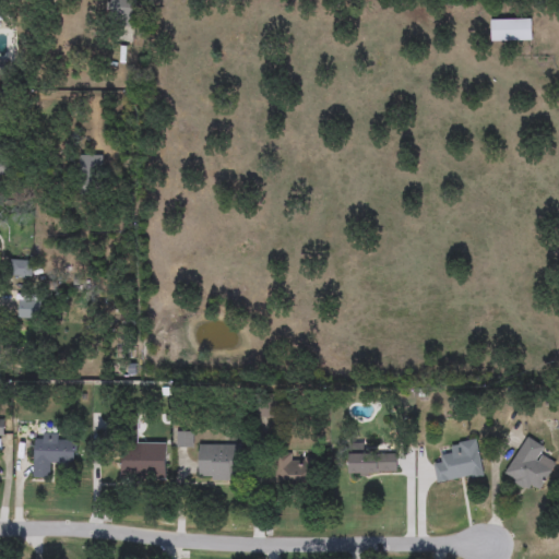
[(133,0),(132,44),(111,44),(111,0),(133,0)]
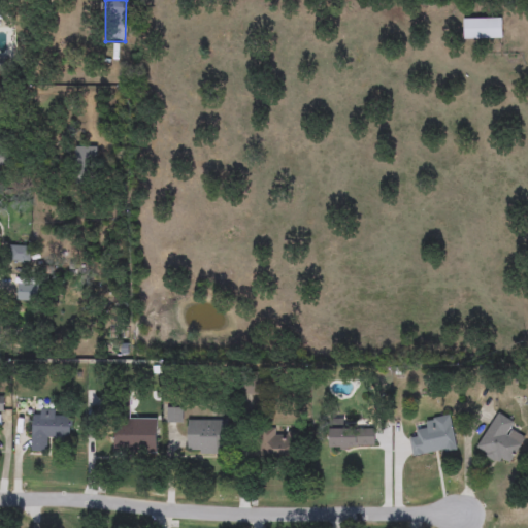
[(502,39),(464,39),(464,19),(502,19),(502,39)]
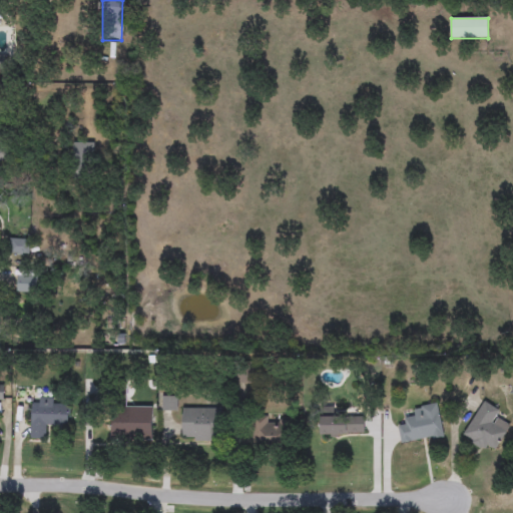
[(29,239),(29,254),(10,254),(10,239),(29,239)]
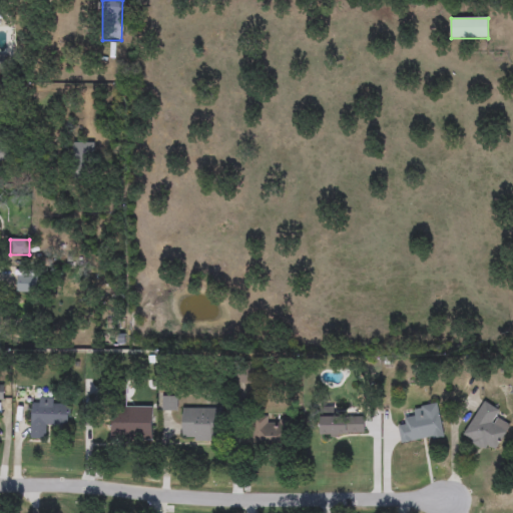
[(34,293),(17,293),(17,276),(34,277),(34,293)]
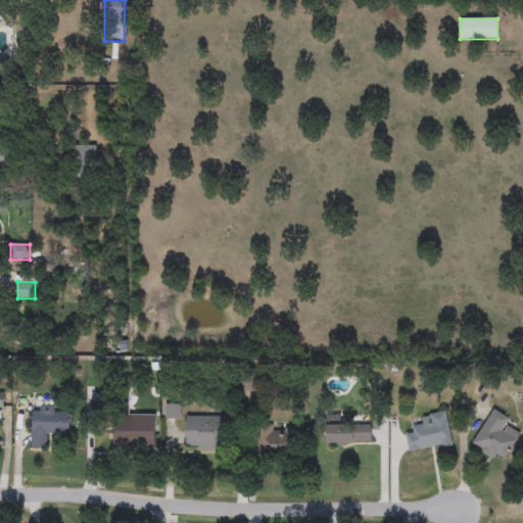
[(31,447),(33,408),(70,409),(69,438),(50,437),(50,448),(31,447)]
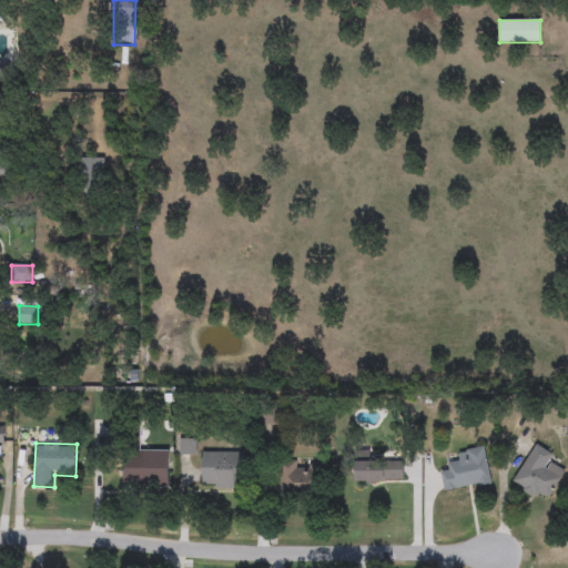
[(513,484),(535,444),(554,455),(549,465),(564,473),(547,504),(513,484)]
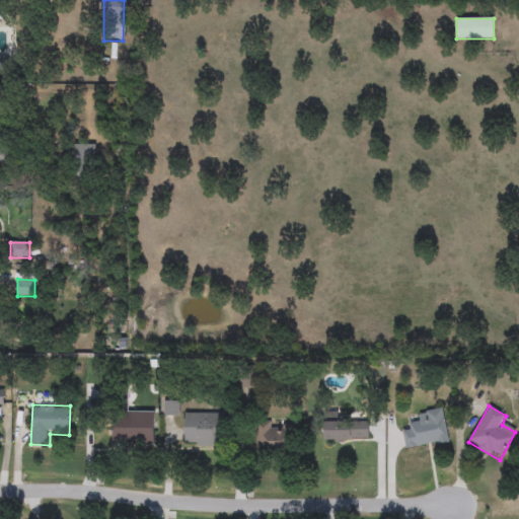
[(405,450),(402,427),(421,424),(419,413),(443,409),(449,443),(405,450)]
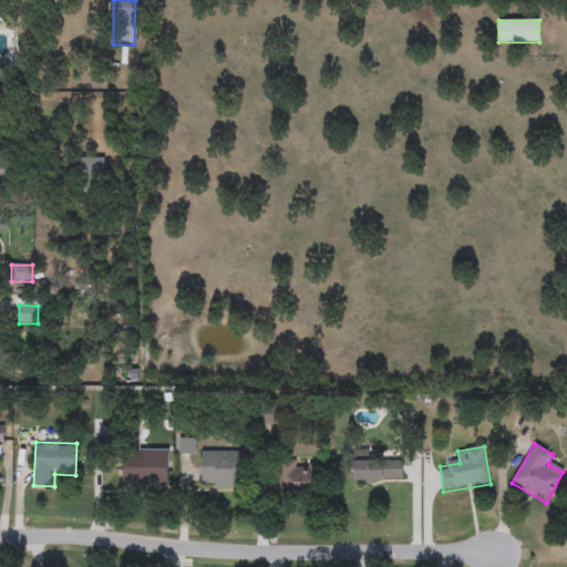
[(168,450),(168,486),(123,486),(123,450),(168,450)]
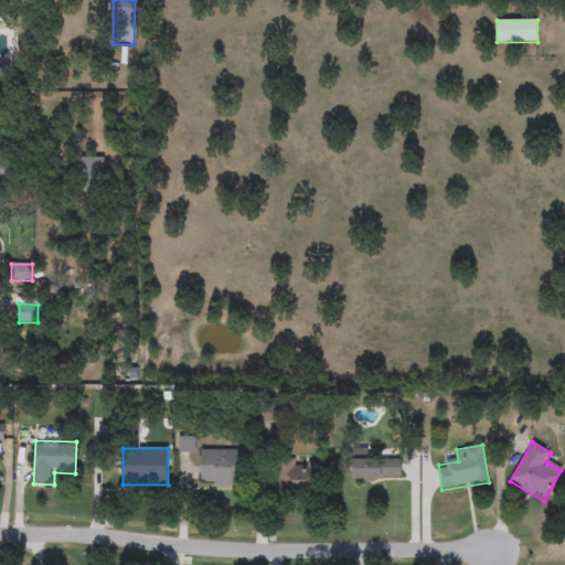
[(201,449),(243,449),(243,487),(201,487),(201,449)]
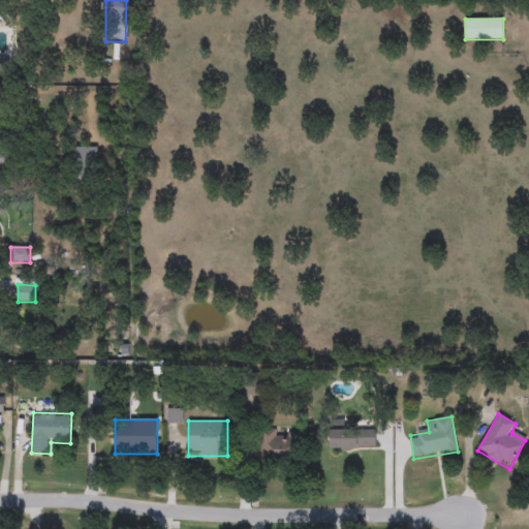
[(375,449),(330,449),(330,430),(375,430),(375,449)]
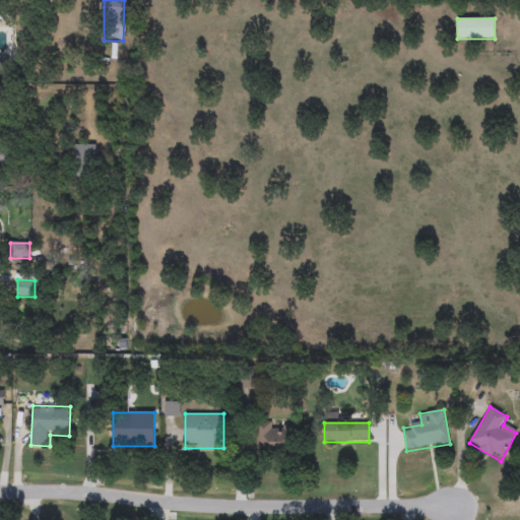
[(256,455),(256,424),(294,424),(294,455),(256,455)]
